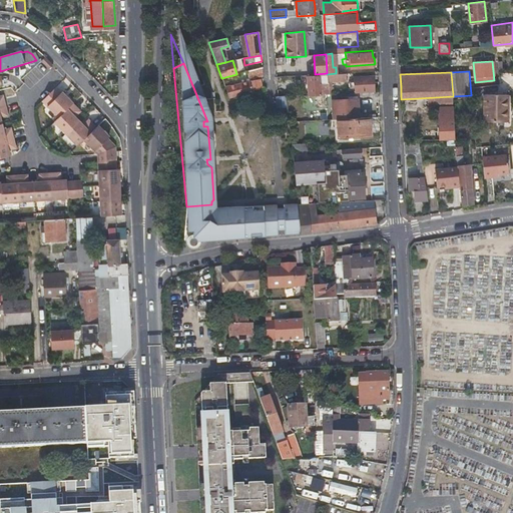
[(307,77),(309,96),(328,94),(327,74),(319,75),(319,76),(307,77)]
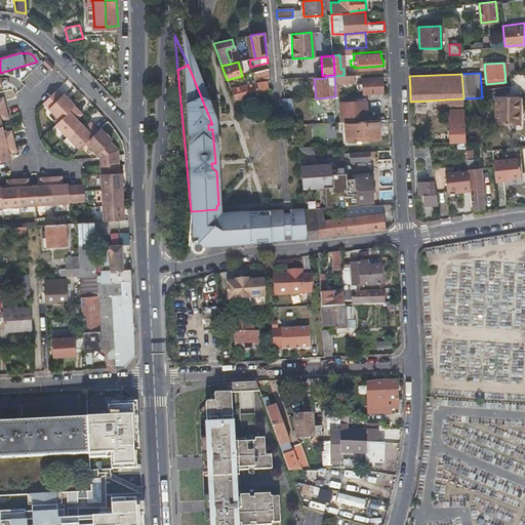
[(384,90),(382,83),(382,76),(364,78),(365,91),(384,90)]
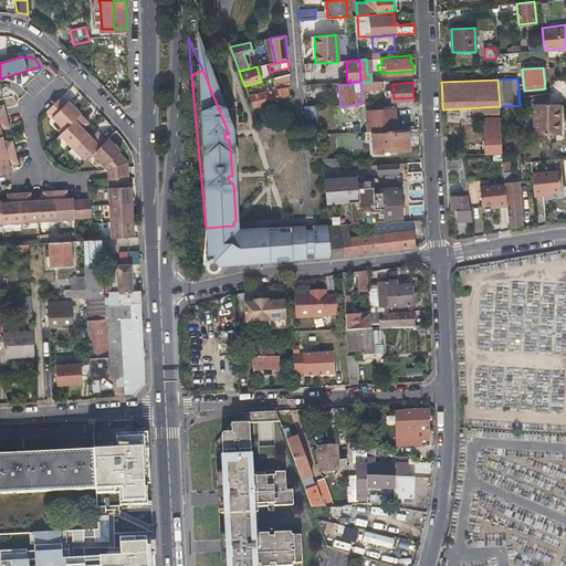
[(276,101),(282,98),(286,97),(284,88),(273,91),(273,90),(247,95),(251,107),(276,102),(276,101)]
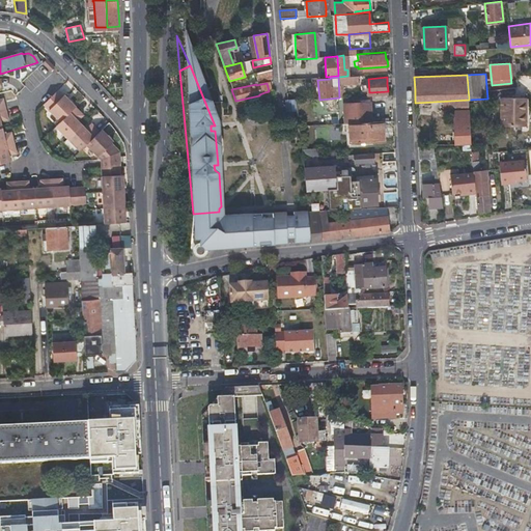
[(61,122),(77,107),(66,95),(64,98),(58,91),(45,105),(61,122)]
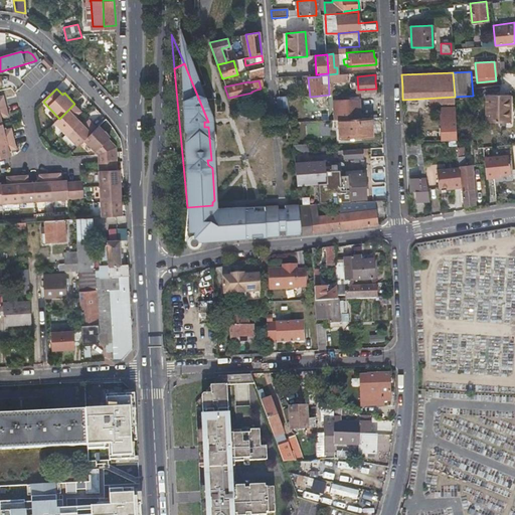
[(288,107),(287,95),(276,97),(278,108),(288,107)]
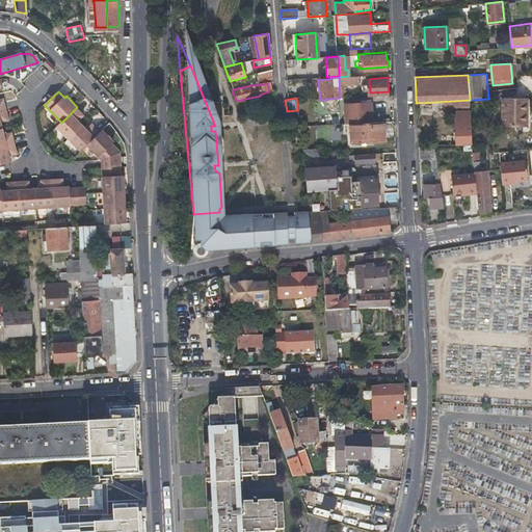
[(527,98),(502,98),(502,126),(523,126),(523,113),(527,113),(527,98)]
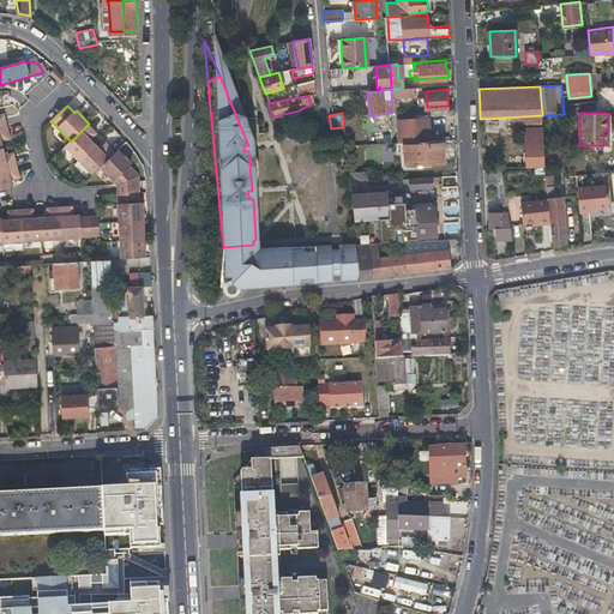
[(395,142),(398,142),(426,139),(425,118),(393,120),(395,142)]
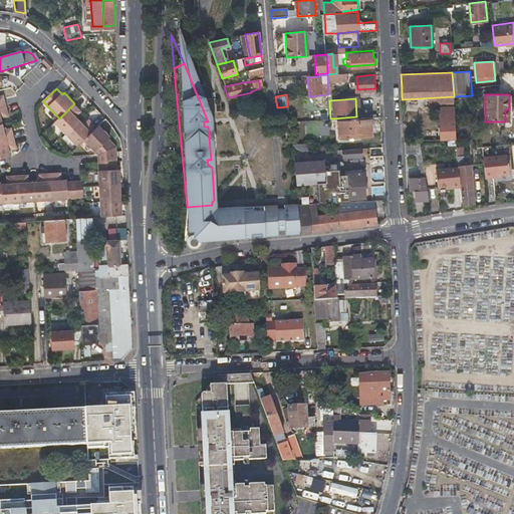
[(67,134),(80,121),(76,116),(81,110),(74,103),(59,118),(56,121),(67,134)]
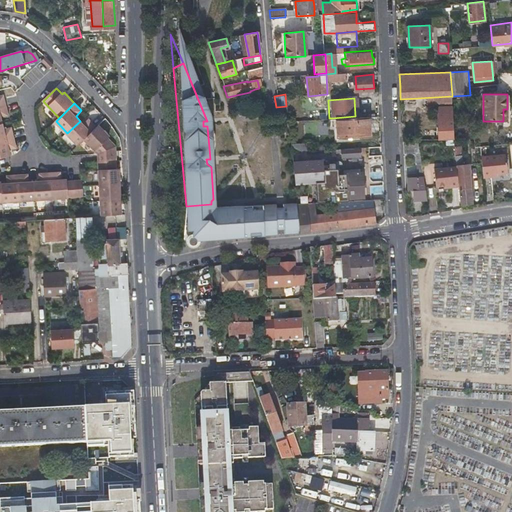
[(0,106),(0,123),(1,124),(0,118),(8,116),(6,105),(0,106)]
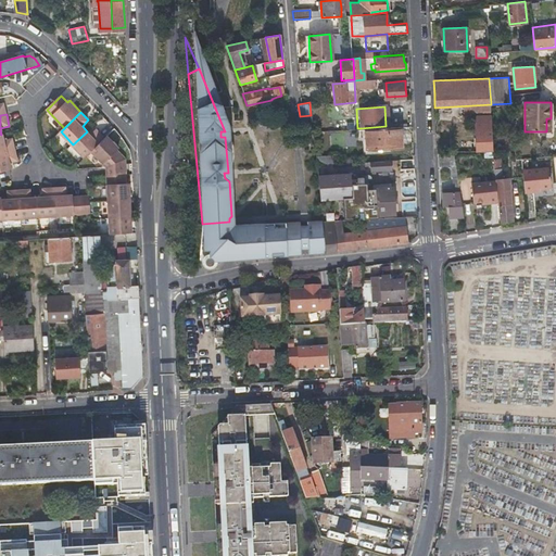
[(494,151),(493,135),(492,118),(477,119),(479,151),(494,151)]
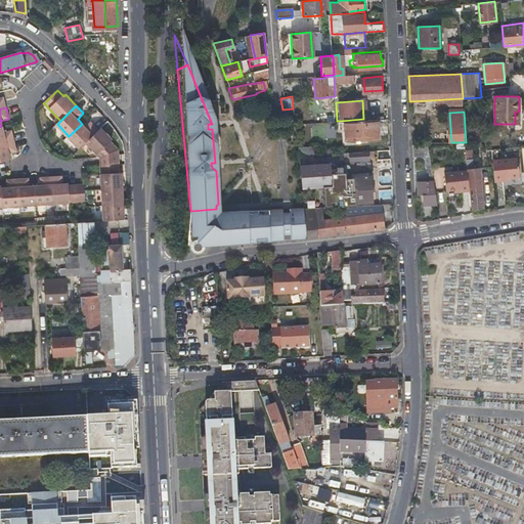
[(363,119),(340,121),(340,128),(344,128),(345,139),(378,137),(377,118),(363,119)]
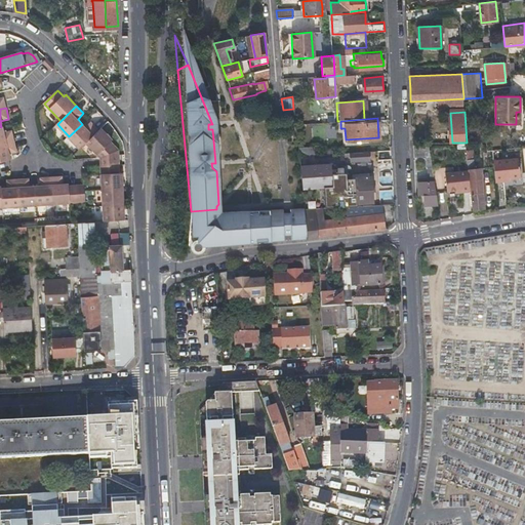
[(86,127),(82,124),(69,136),(81,149),(86,144),(101,130),(92,122),(86,127)]
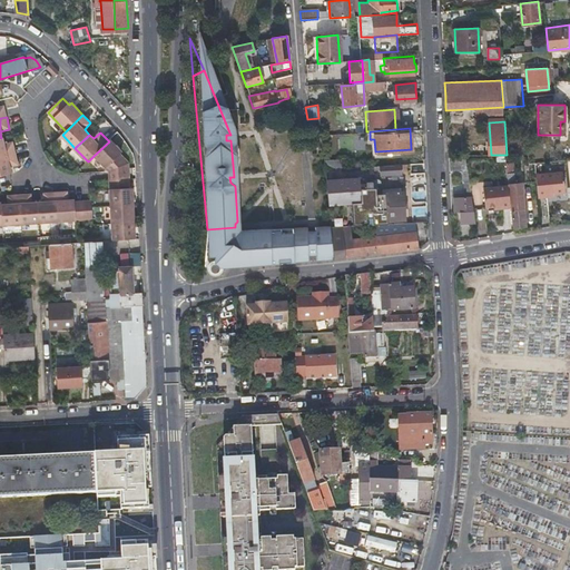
[(0,137),(0,156),(15,154),(12,141),(2,144),(1,138),(0,137)]
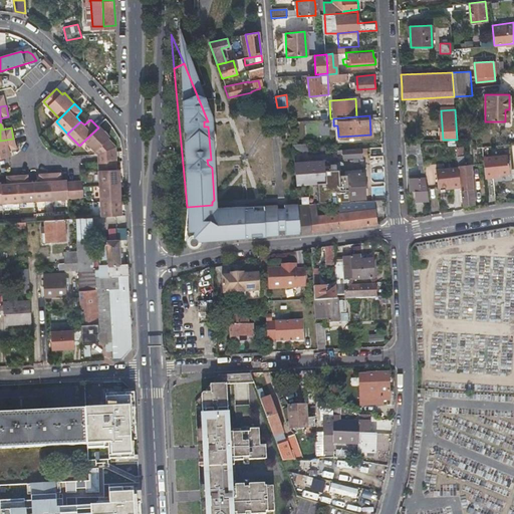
[(98,163),(117,162),(115,148),(108,140),(109,138),(98,127),(84,141),(97,154),(98,163)]
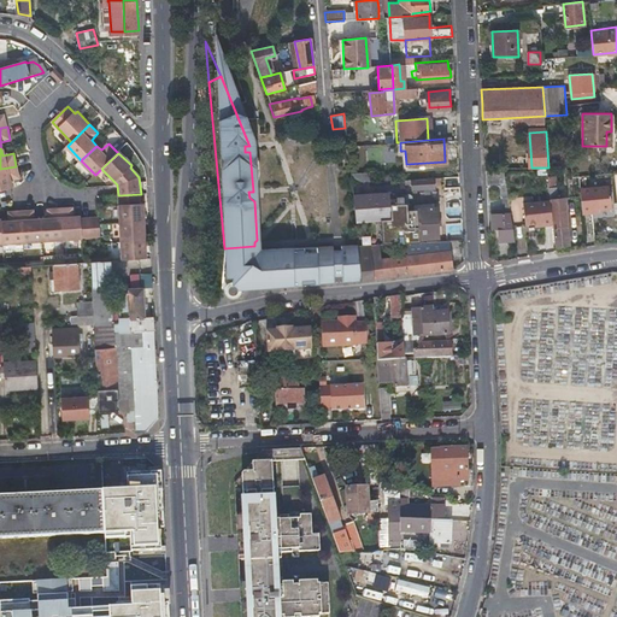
[(0,191),(11,188),(10,182),(19,180),(16,166),(0,169),(0,191)]
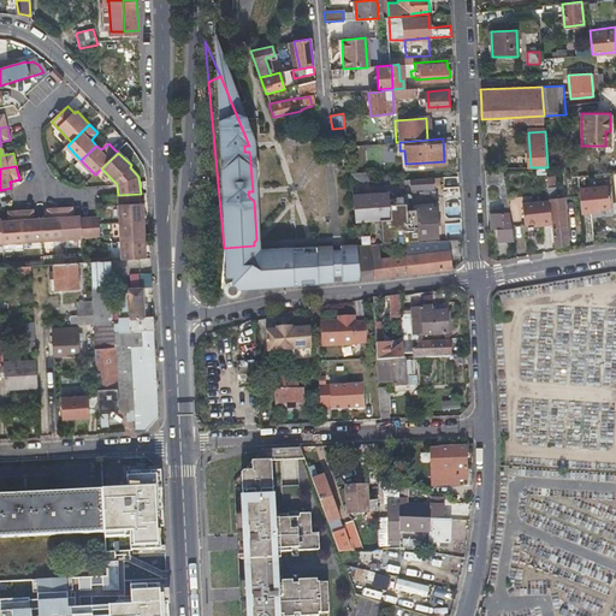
[(501,184),(504,212),(510,211),(504,169),(485,170),(486,185),(501,184)]
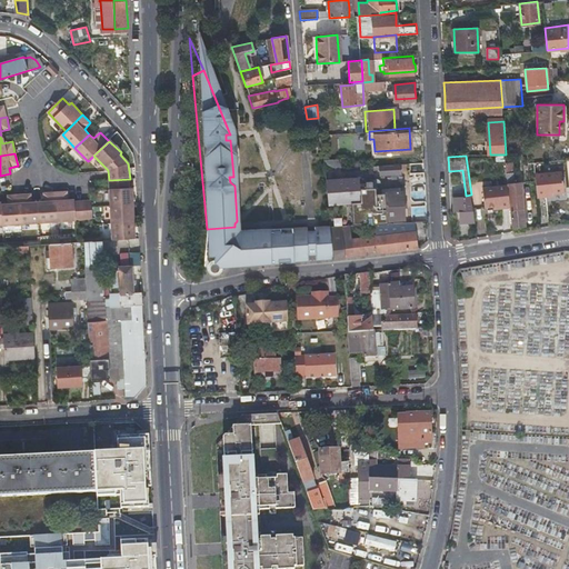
[(98,171),(103,168),(96,158),(90,161),(98,171)]
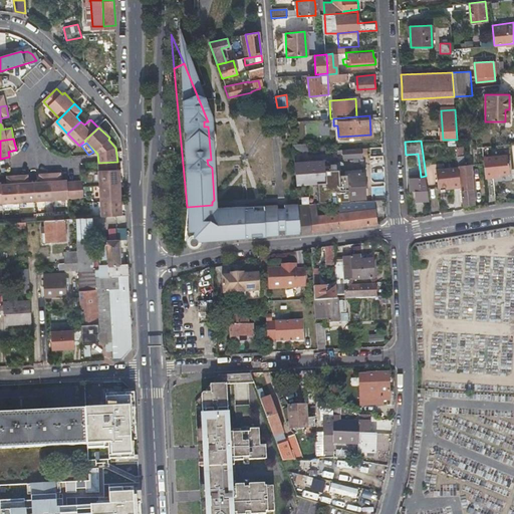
[(292,152),(299,151),(306,151),(305,144),(291,144),(292,152)]
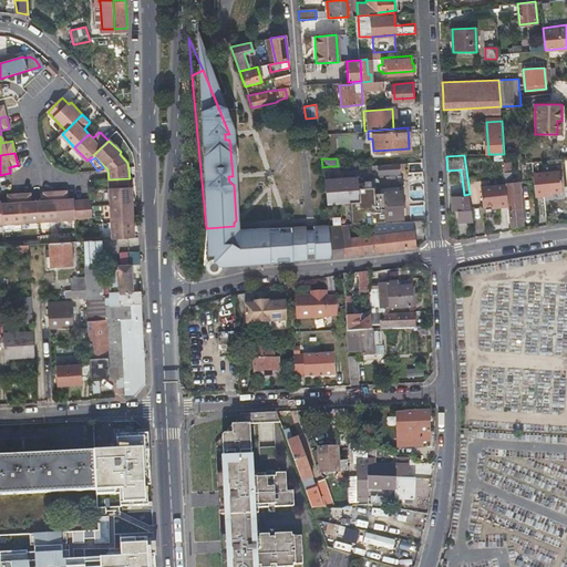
[(377,164),(377,168),(378,173),(399,172),(399,163),(377,164)]
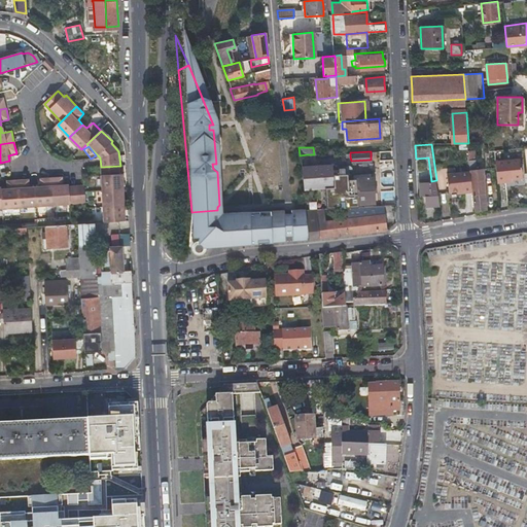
[(521,159),(496,162),(498,182),(506,181),(506,180),(523,178),(521,159)]
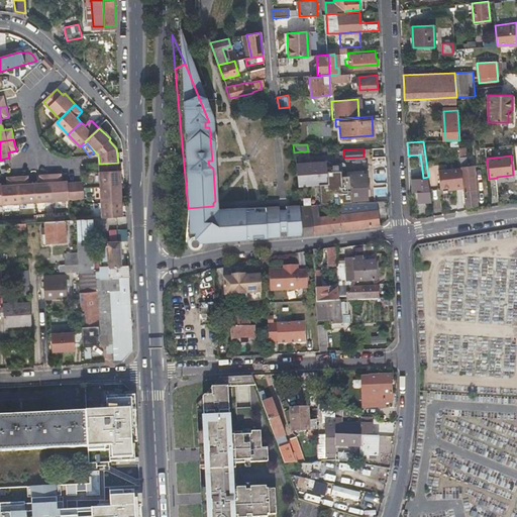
[(463,188),(464,197),(464,205),(476,204),(473,167),(467,168),(466,158),(464,158),(461,158),(462,168),(463,188)]
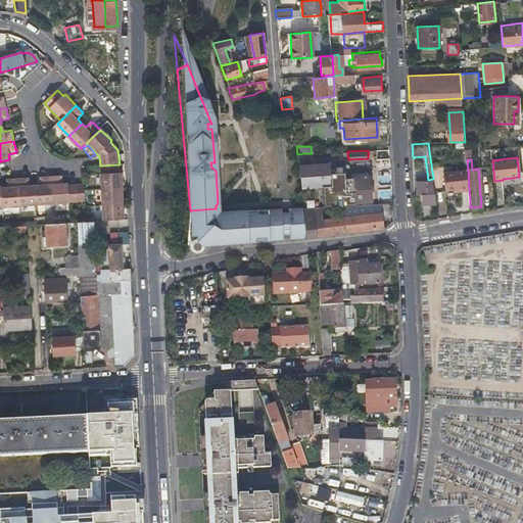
[(306,184),(306,185),(322,185),(323,205),(339,204),(338,199),(343,198),(343,204),(358,203),(357,200),(371,199),(370,175),(354,176),(354,177),(351,177),(347,178),(346,171),(342,172),(342,164),(336,165),(336,167),(336,170),(330,171),(330,167),(330,161),(306,162),(306,163),(298,163),(300,184),(306,184)]
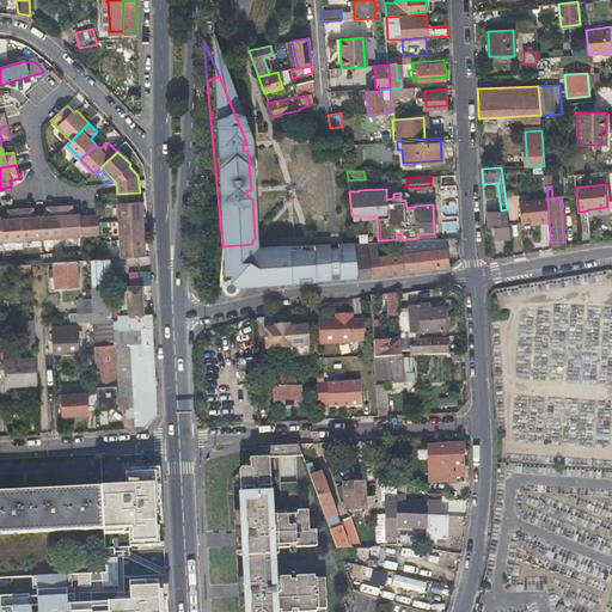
[(117,221),(144,220),(142,202),(140,202),(140,193),(117,194),(117,200),(116,202),(117,221)]
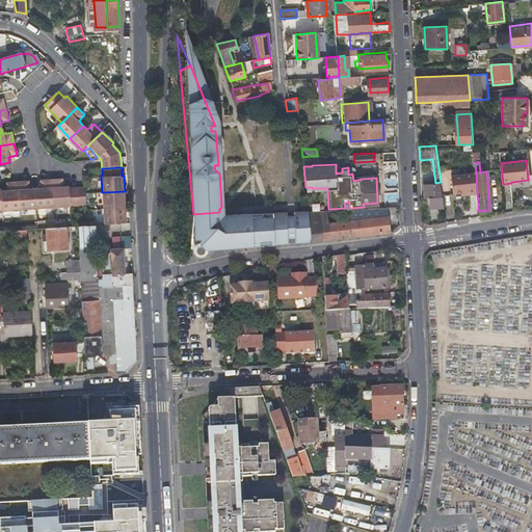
[(468,194),(477,193),(476,173),(451,176),(453,193),(462,192),(468,192),(468,194)]
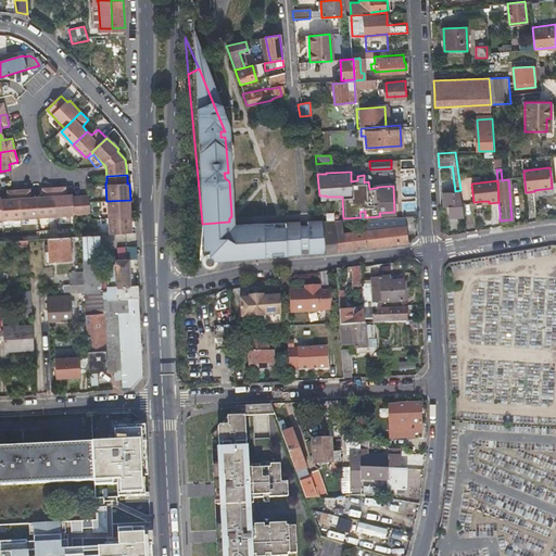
[(57,216),(74,215),(73,199),(73,196),(66,196),(65,186),(54,188),(57,216)]
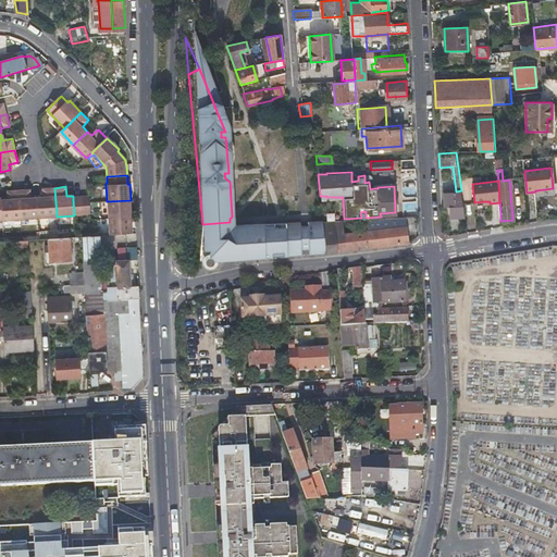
[(37,198),(38,218),(57,217),(54,188),(42,188),(44,198),(37,198)]
